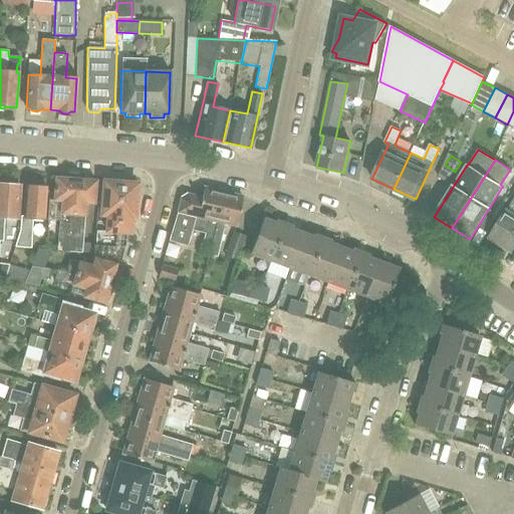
[(53,197),(53,200),(62,201),(61,222),(59,250),(70,251),(75,179),(55,178),(53,197)]
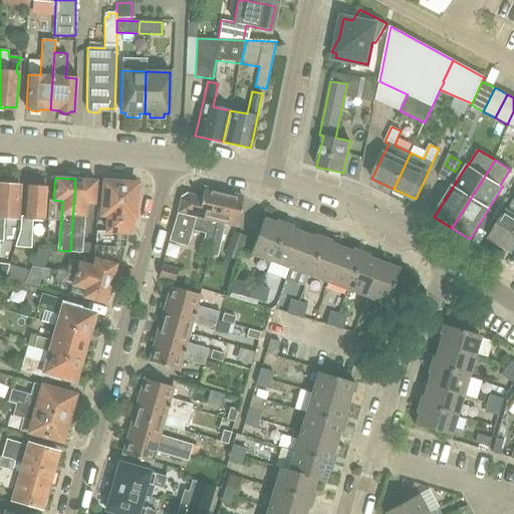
[(94,203),(94,201),(95,181),(75,179),(70,251),(82,252),(85,202),(94,203)]
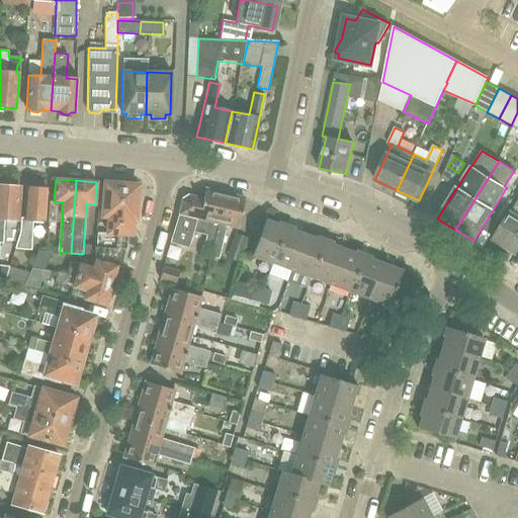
[(115,248),(121,184),(104,182),(101,220),(108,221),(107,233),(96,233),(95,247),(115,248)]
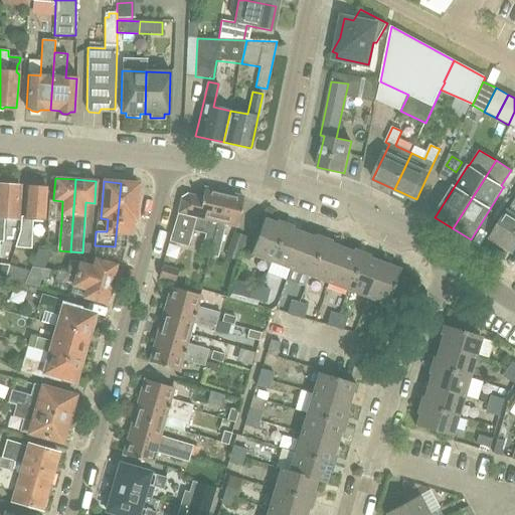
[(0,277),(5,279),(9,266),(0,262),(0,245),(0,240),(4,239),(5,219),(20,219),(23,185),(0,183),(0,277)]
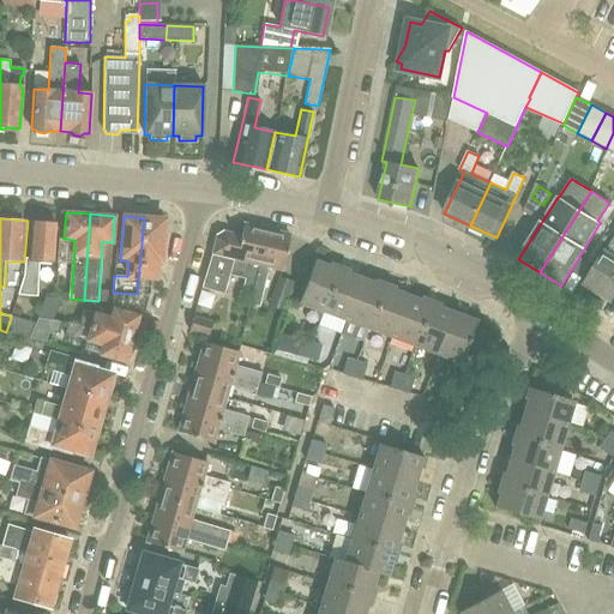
[(161,257),(164,220),(144,218),(137,294),(113,293),(112,304),(144,312),(149,295),(151,278),(155,278),(156,259),(161,257)]
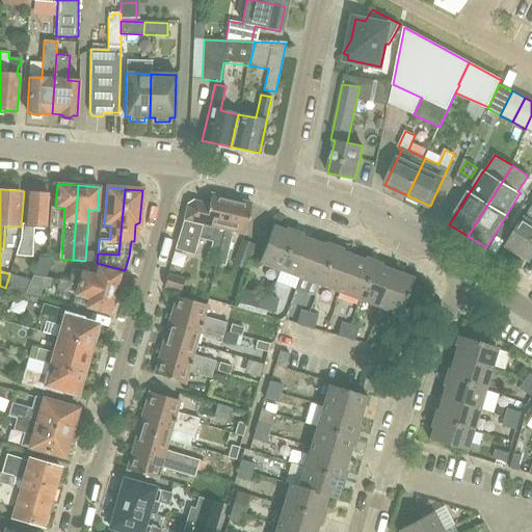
[(21,239),(15,257),(34,258),(36,227),(45,227),(48,193),(28,192),(26,213),(25,225),(22,224),(21,228),(21,239)]
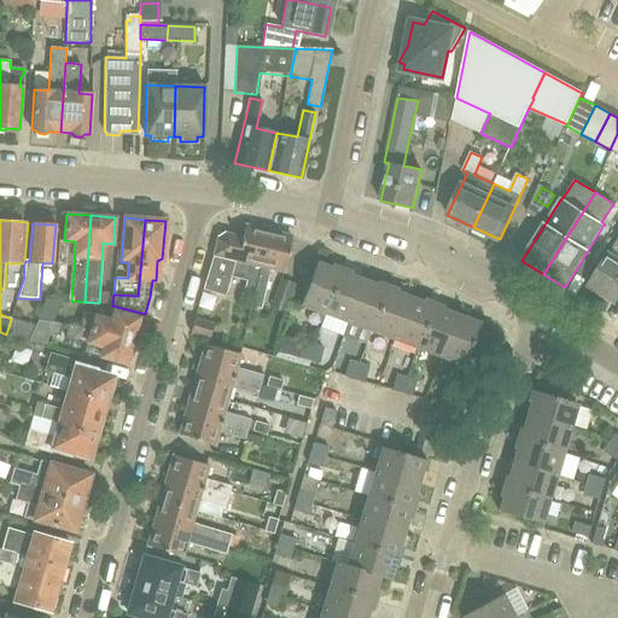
[(254,293),(268,233),(245,227),(243,238),(226,233),(217,239),(214,255),(204,289),(225,296),(231,277),(246,280),(244,291),(254,293)]
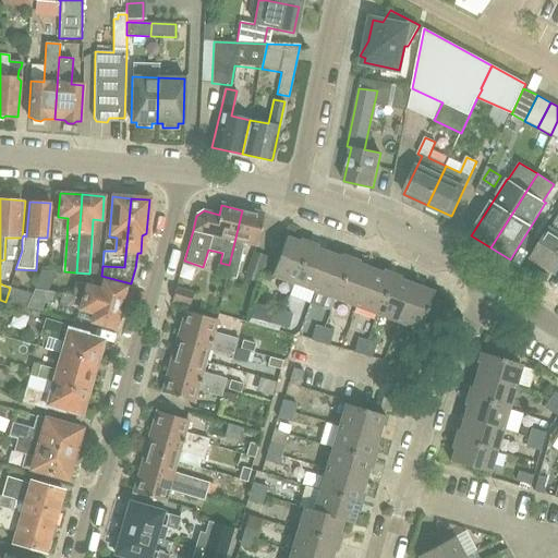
[(229,265),(226,277),(235,279),(244,242),(256,245),(263,215),(242,210),(229,265)]
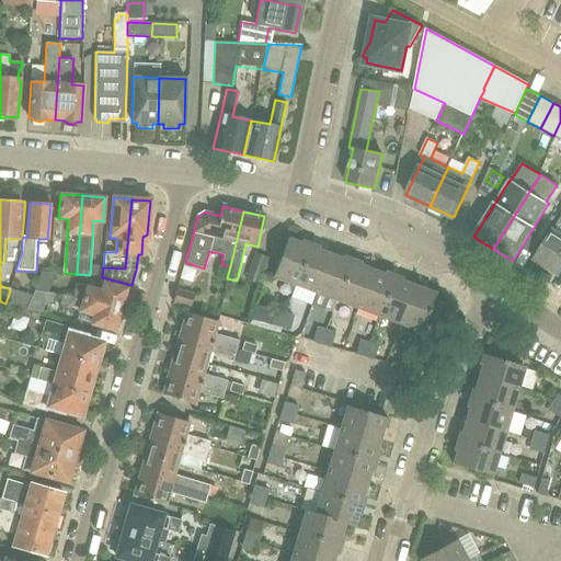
[(560,216),(553,229),(535,260),(559,275),(560,272),(560,216)]
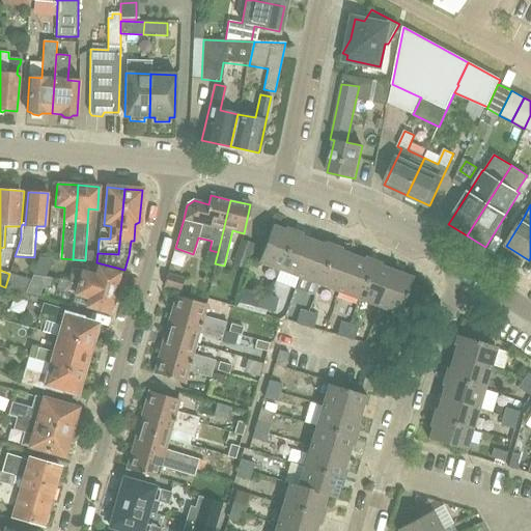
[(291,230),(291,232),(272,225),(258,261),(279,270),(294,231),(291,230)]
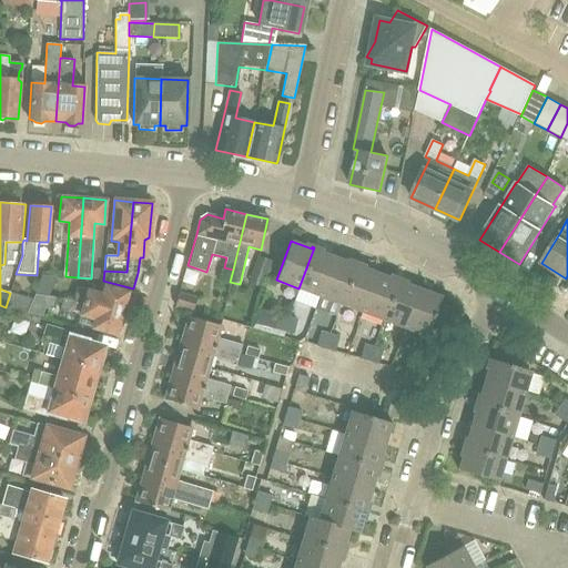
[(320,296),(334,257),(314,250),(315,247),(314,247),(298,288),(320,296)]
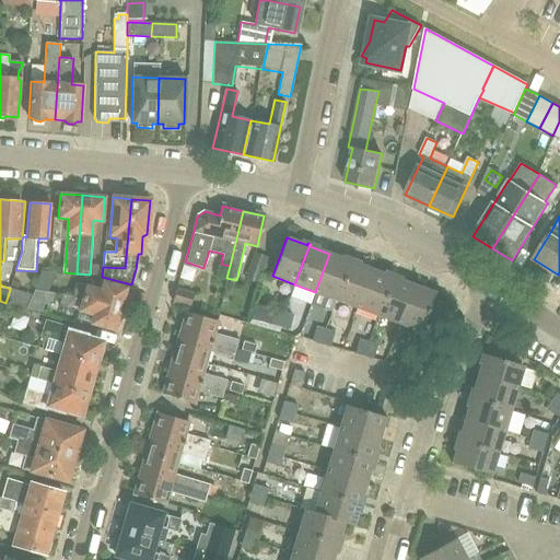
[(336,300),(351,259),(350,258),(349,260),(329,254),(315,292),(336,300)]
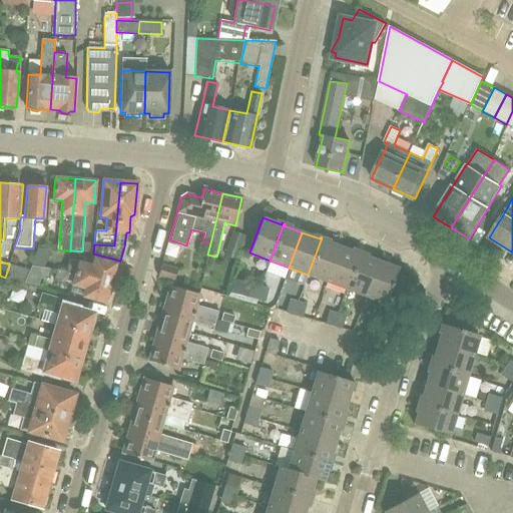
[(227,257),(237,260),(244,236),(234,233),(227,257)]
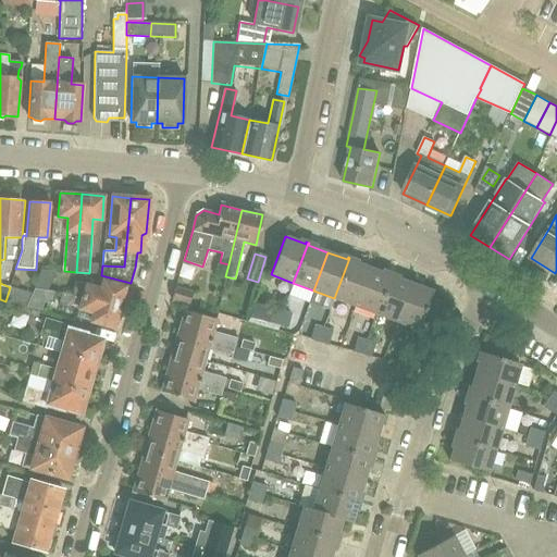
[(334,298),(329,312),(350,320),(355,306),(369,268),(349,260),(350,258),(349,258),(334,298)]
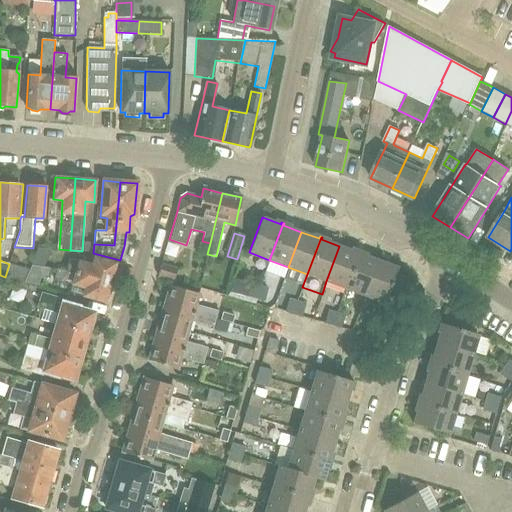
[(345,288),(359,251),(358,251),(357,253),(339,246),(326,281),(345,288)]
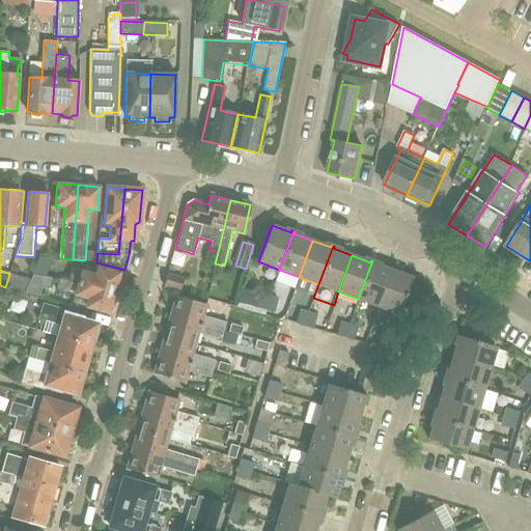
[(378,306),(392,270),(373,263),(373,261),(372,260),(358,299),(378,306)]
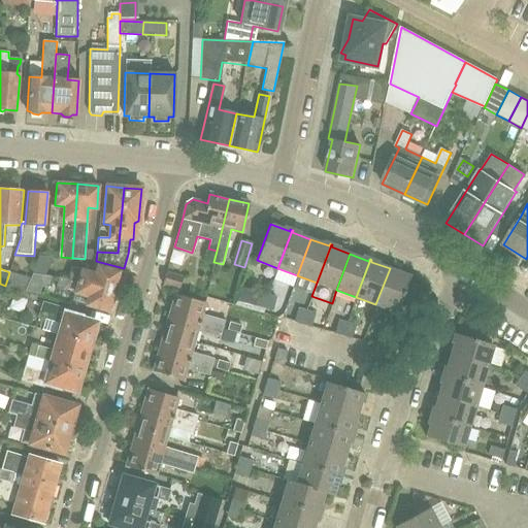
[(71,266),(68,278),(113,292),(120,271),(100,266),(97,265),(95,273),(71,266)]
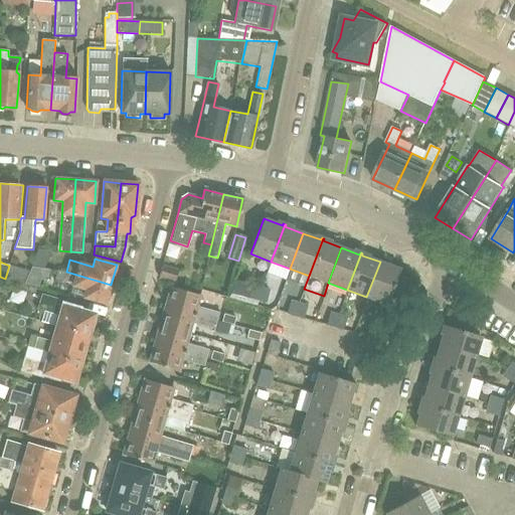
[(390,295),(399,270),(380,262),(366,297),(379,302),(366,337),(381,341),(397,297),(390,295)]
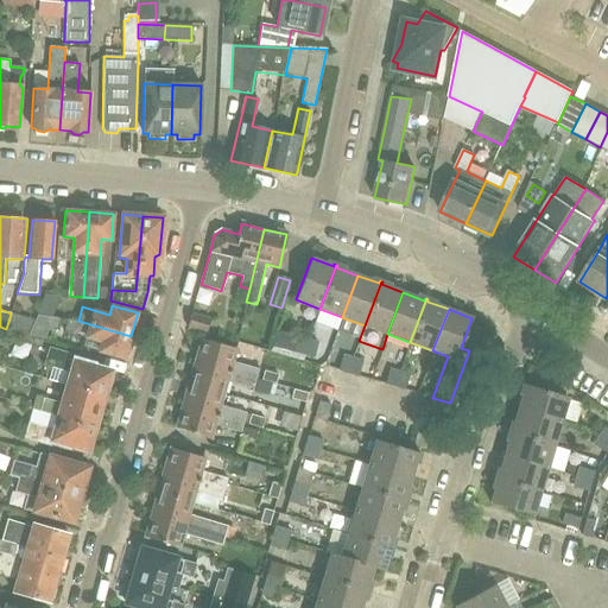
[(11,314),(6,329),(29,336),(35,320),(11,314)]
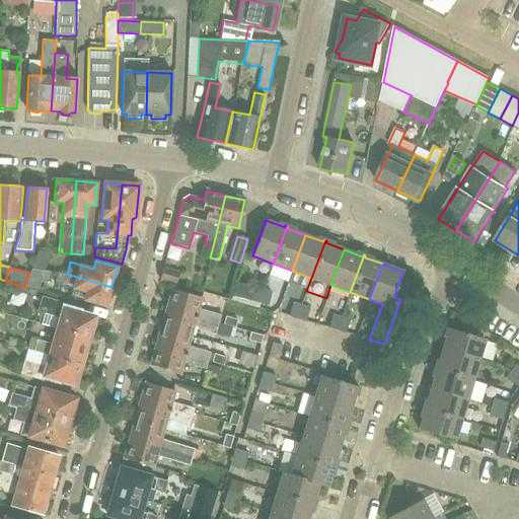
[(163,268),(160,280),(175,284),(179,273),(163,268)]
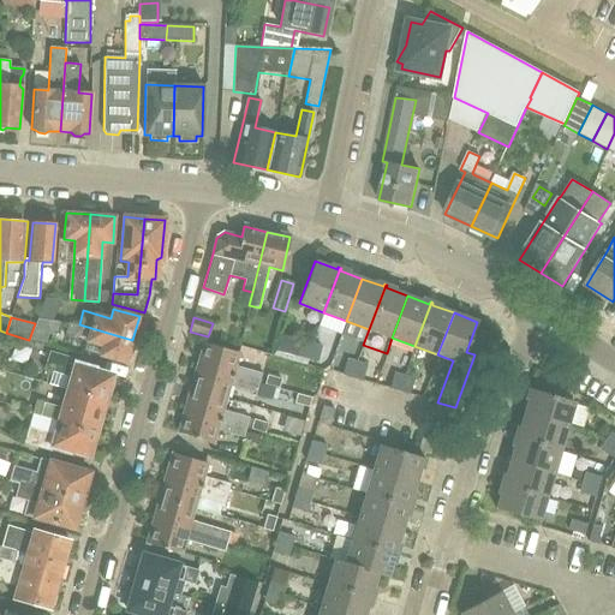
[(79,324),(69,323),(65,335),(75,338),(87,341),(84,351),(100,356),(103,356),(126,363),(132,340),(79,324)]
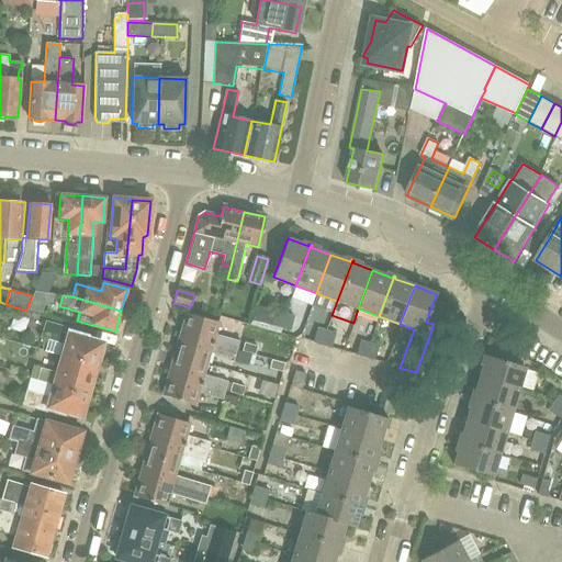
[(281,327),(285,313),(277,311),(272,324),(281,327)]
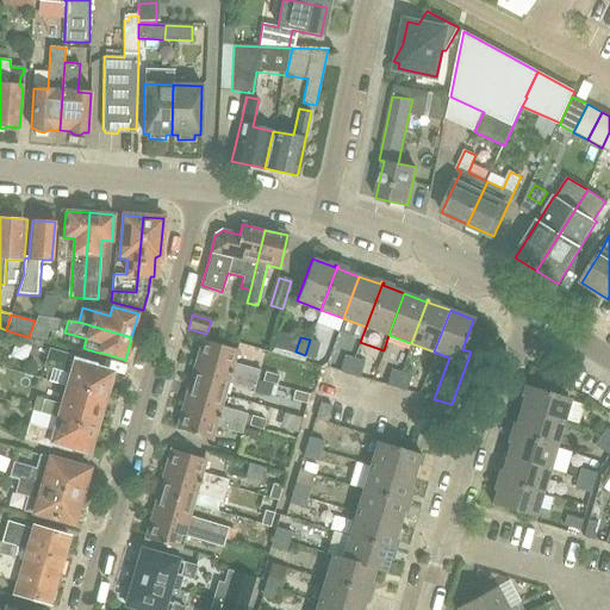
[(310,340),(305,355),(315,358),(319,342),(310,340)]
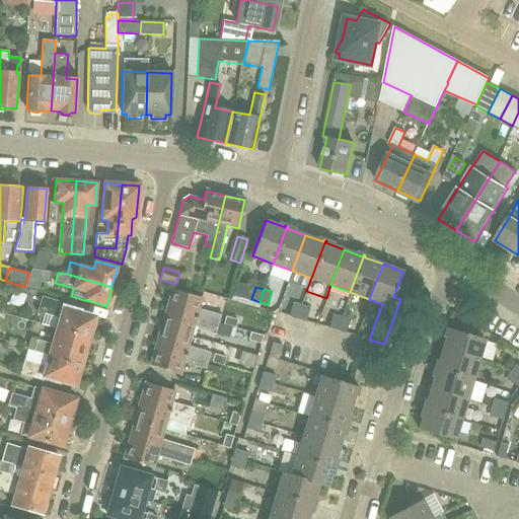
[(168,309),(219,323),(221,315),(199,308),(202,297),(174,290),(168,309)]
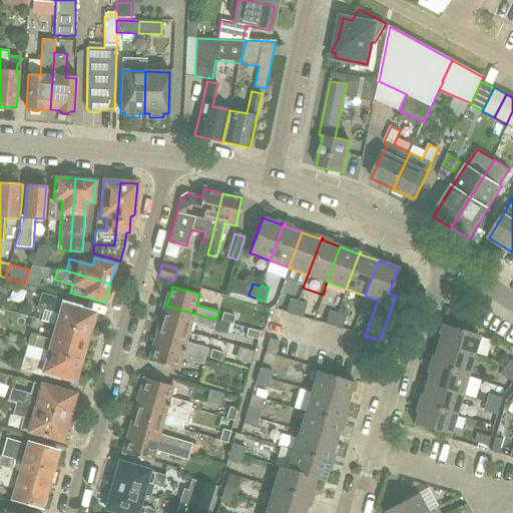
[(64,299),(48,295),(42,293),(38,308),(59,315),(56,324),(88,333),(93,313),(79,309),(79,307),(63,302),(64,299)]
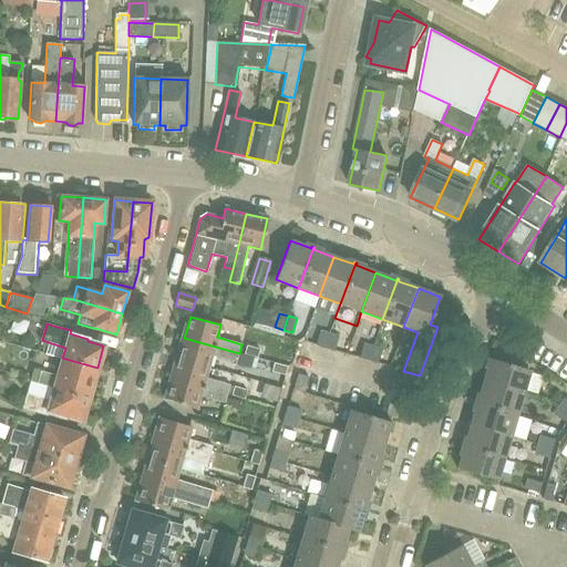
[(326,348),(329,334),(320,331),(316,344),(326,348)]
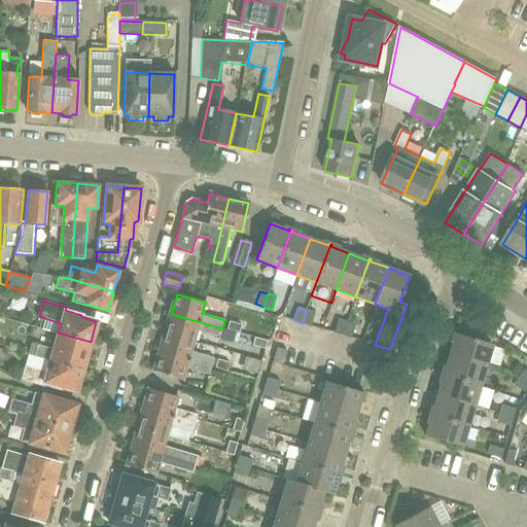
[(306,311),(303,323),(311,325),(315,313),(306,311)]
